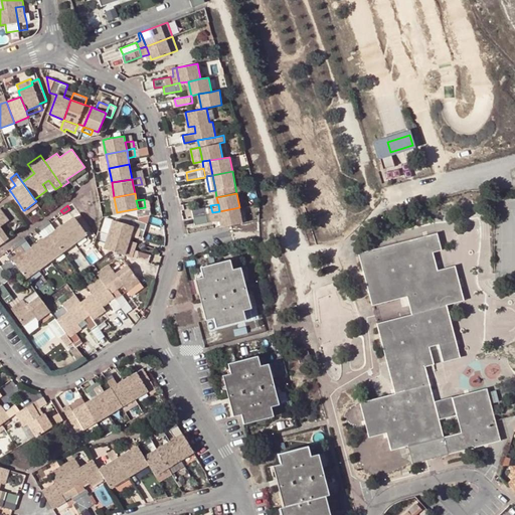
[(212,212),(210,205),(193,209),(195,216),(212,212)]
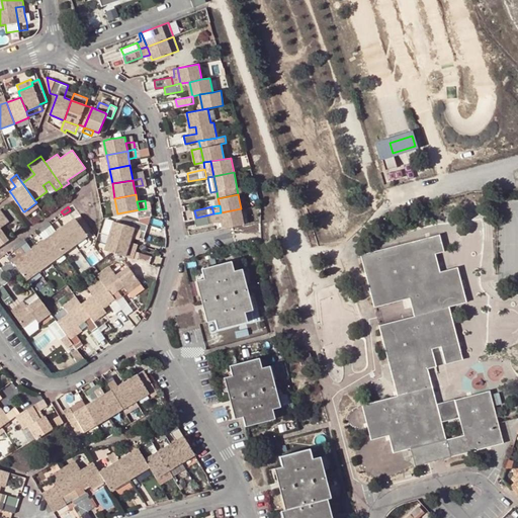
[(146,208),(139,209),(140,217),(153,214),(151,207),(146,208)]
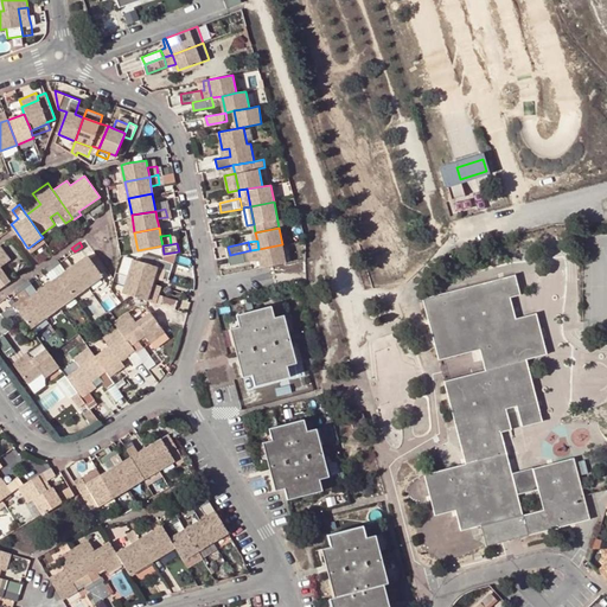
[(286,262),(282,244),(259,249),(260,259),(262,267),(286,262)]
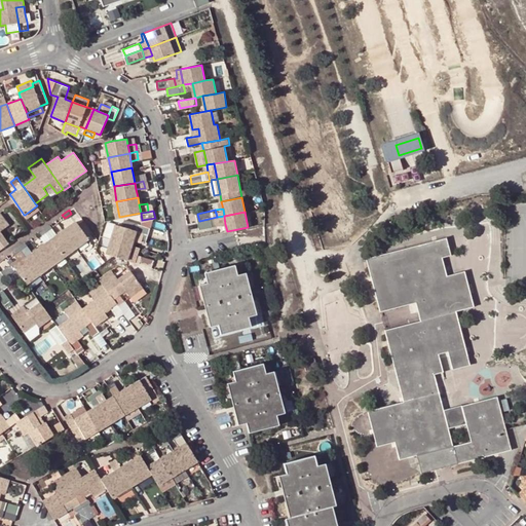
[(217,217),(218,225),(225,224),(224,216),(217,217)]
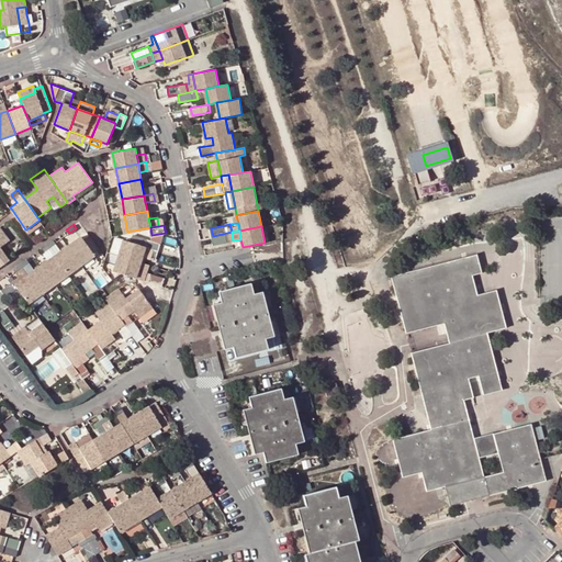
[(213,236),(214,245),(233,240),(232,232),(213,236)]
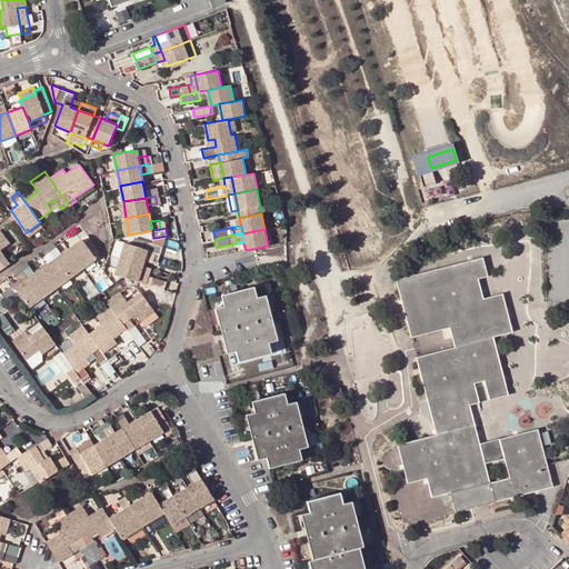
[(158,260),(162,245),(135,236),(131,243),(125,241),(120,257),(142,265),(145,256),(147,248),(157,250),(153,259),(158,260)]
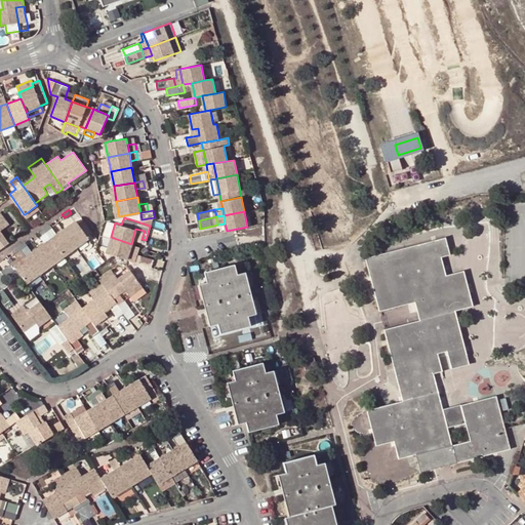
[(108,219),(104,234),(111,237),(115,223),(108,219)]
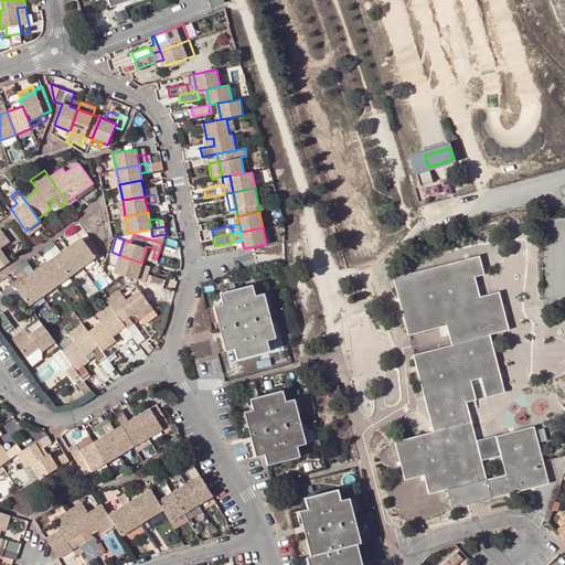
[(82,265),(96,255),(82,237),(68,247),(82,265)]
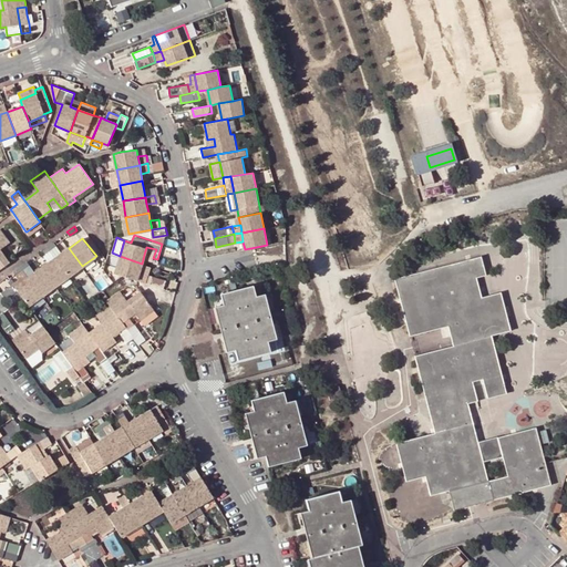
[(58,244),(54,241),(47,246),(50,250),(58,244)]
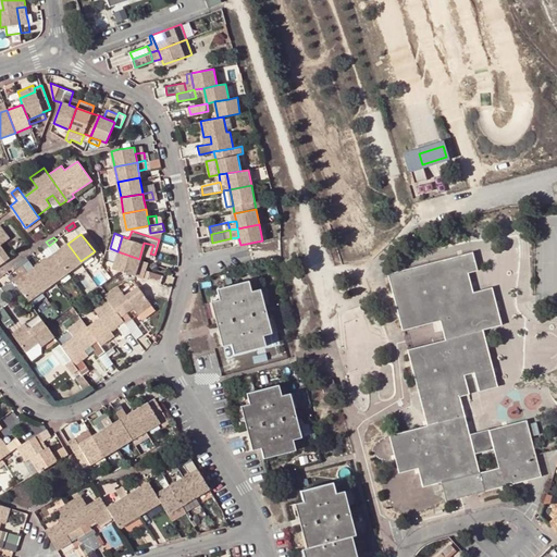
[(144,243),(141,250),(150,254),(153,245),(144,243)]
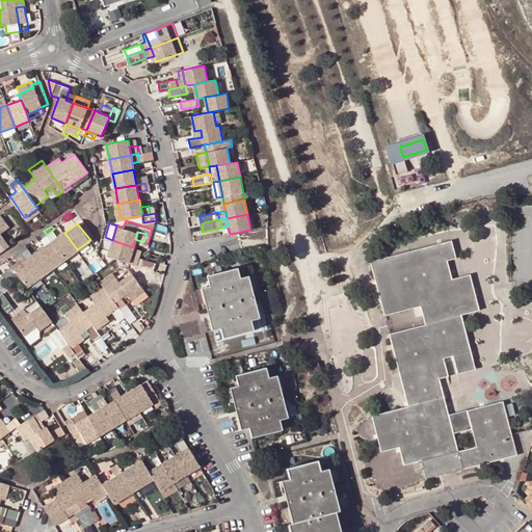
[(52,241),(64,259),(77,249),(64,233),(52,241)]
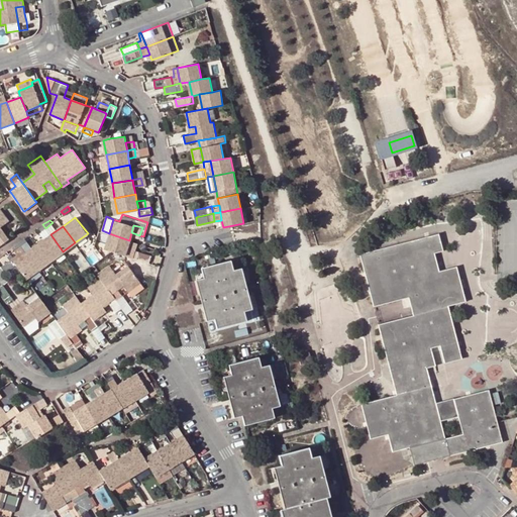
[(45,228),(39,232),(45,238),(50,234),(45,228)]
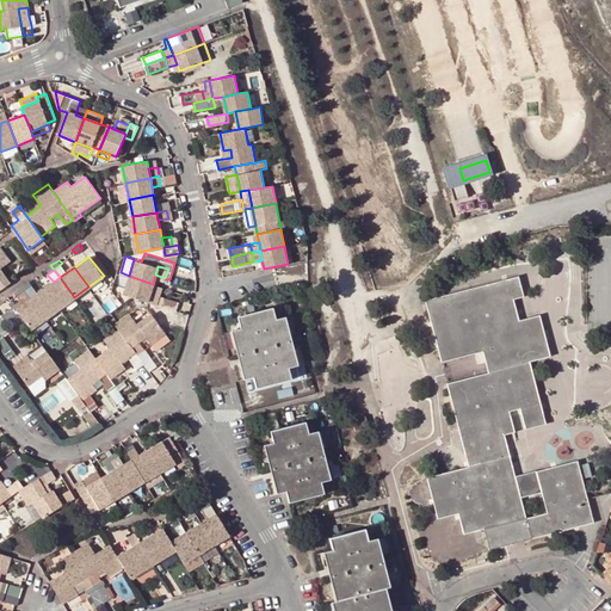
[(111,289),(124,292),(129,276),(121,272),(116,271),(113,279),(111,289)]
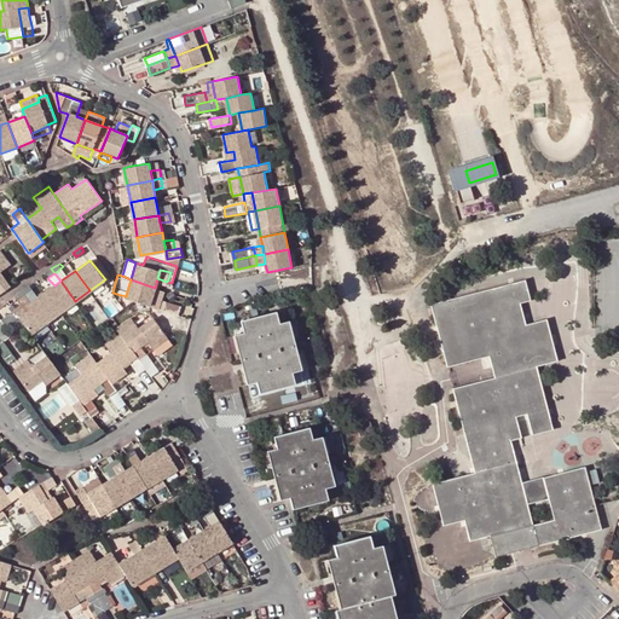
[(155,288),(131,279),(126,296),(150,305),(155,288)]
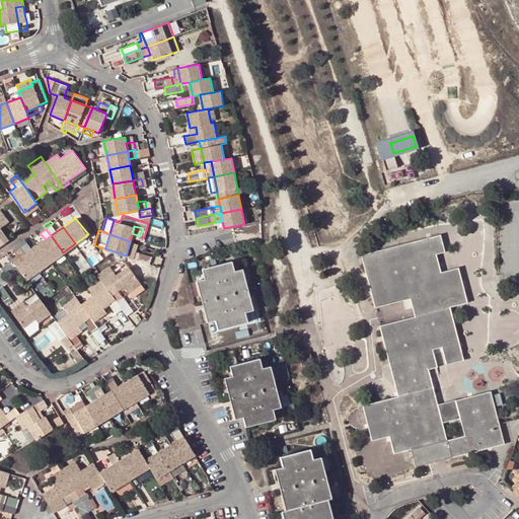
[(63,252),(51,235),(46,239),(39,244),(51,261),(63,252)]
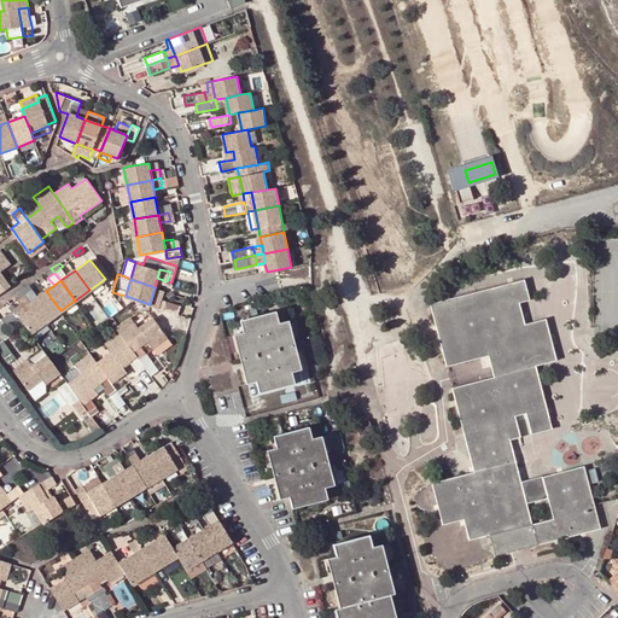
[(552,431),(535,369),(557,363),(544,322),(524,327),(519,305),(529,303),(524,283),(430,307),(445,369),(487,359),(493,380),(452,390),(472,473),(431,485),(443,528),(464,523),(468,543),(489,537),(532,526),(528,507),(522,485),(514,462),(511,443),(520,439),(514,419),(525,417),(531,436),(552,431)]
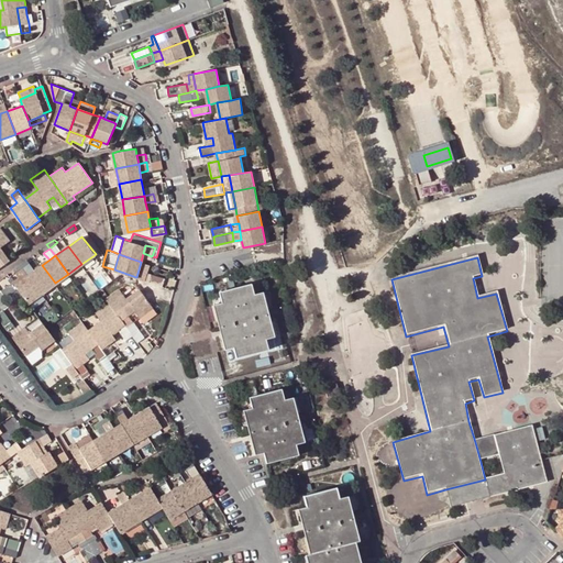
[(30,262),(23,267),(29,275),(35,269),(30,262)]
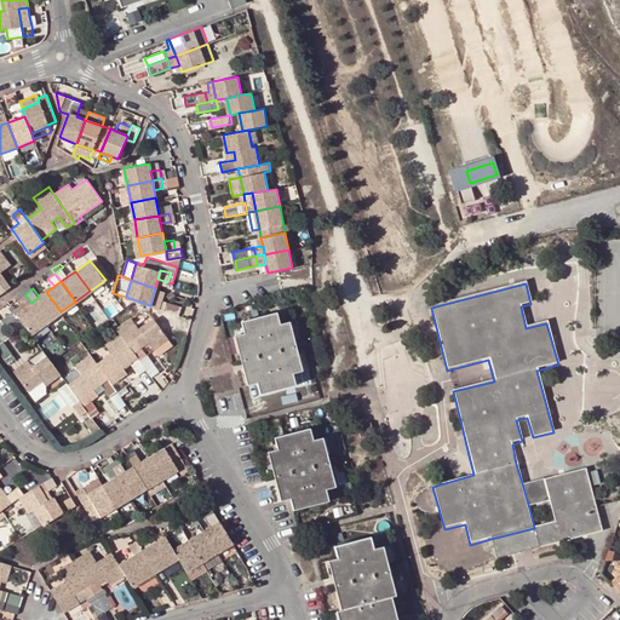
[(162,298),(165,291),(155,288),(150,305),(160,308),(162,298)]
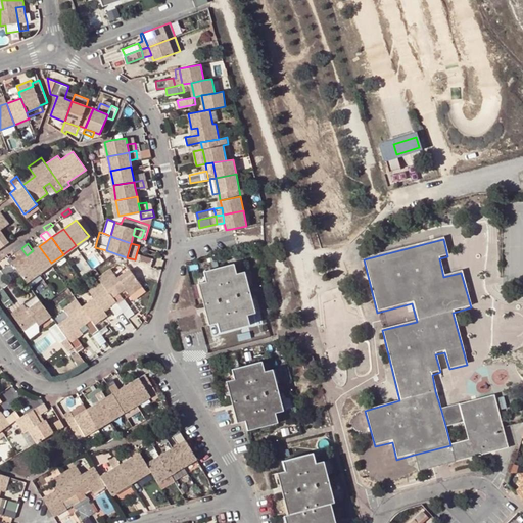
[(39,272),(27,255),(21,248),(18,245),(13,249),(18,256),(21,259),(14,264),(16,266),(27,281),(39,272)]
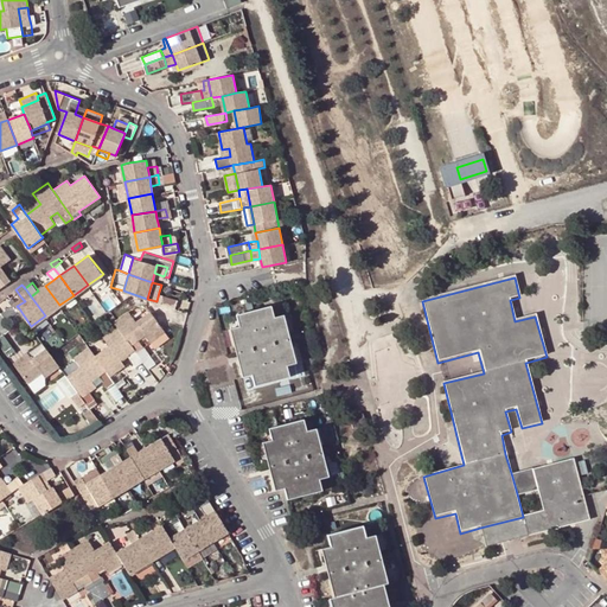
[(59,305),(45,286),(38,291),(31,296),(45,315),(59,305)]
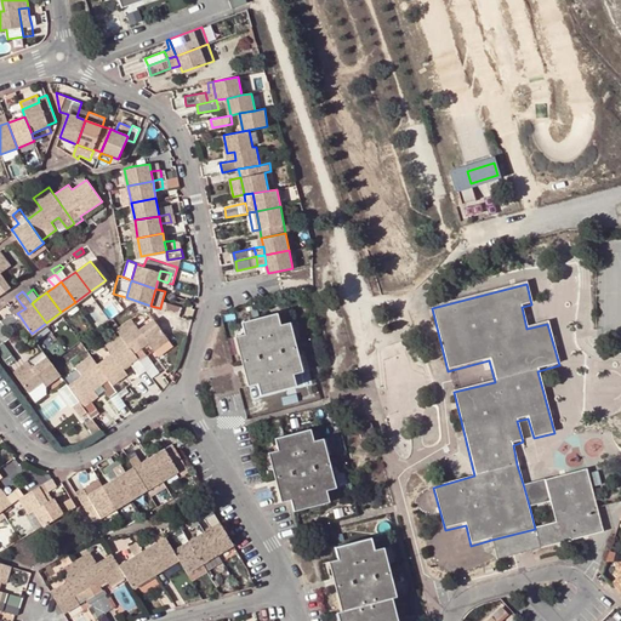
[(163,298),(160,308),(180,314),(182,305),(163,298)]
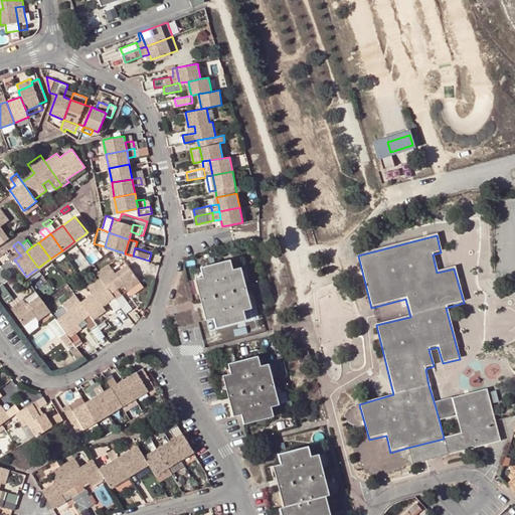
[(14,260),(12,256),(1,265),(5,270),(16,262),(14,260)]
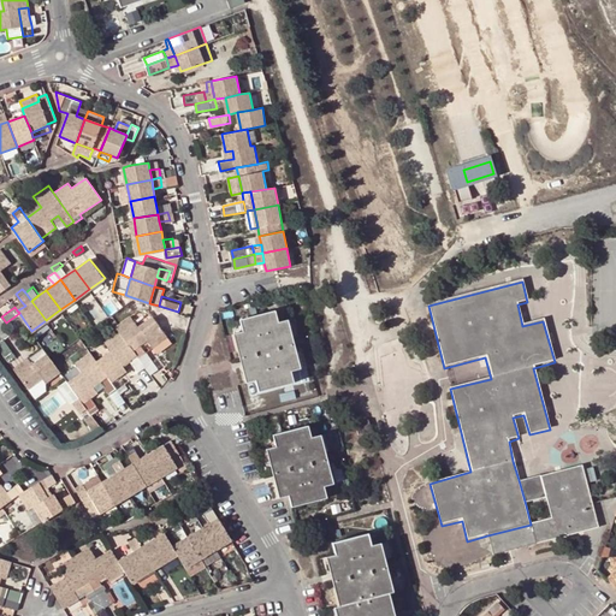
[(238,331),(250,379),(256,378),(260,390),(295,380),(292,369),(297,367),(284,319),(279,320),(277,308),(242,318),(244,330),(238,331)]
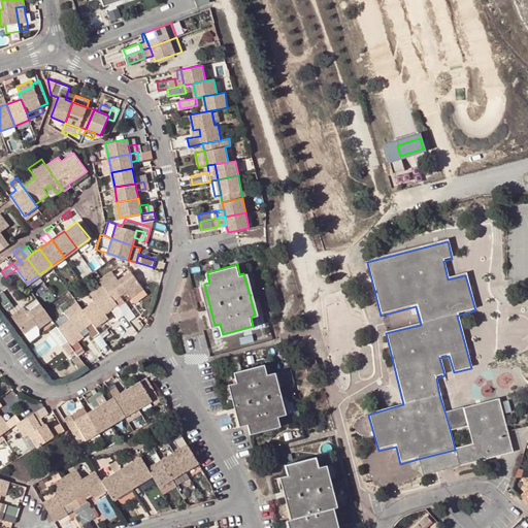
[(112,269),(99,278),(102,283),(125,312),(129,319),(135,315),(121,294),(126,290),(131,297),(144,288),(131,269),(119,278),(112,269)]
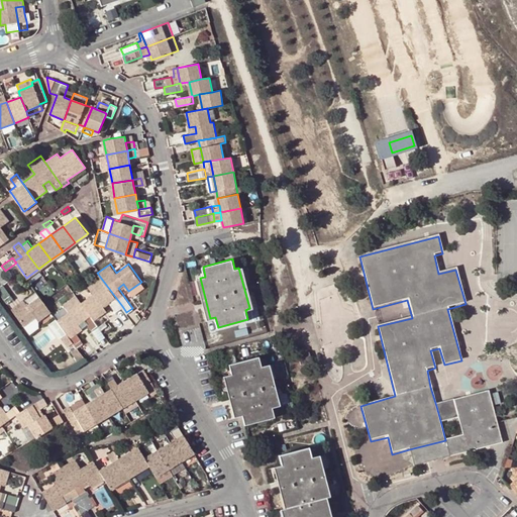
[(238,268),(249,308),(253,307),(242,267),(238,268)]
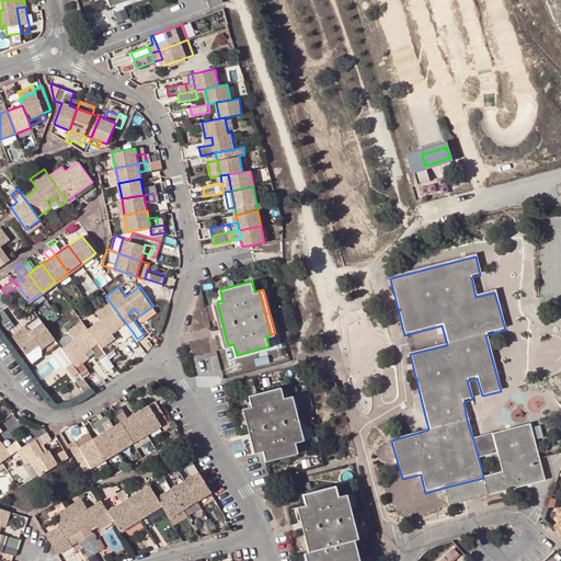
[(42,292),(29,301),(33,307),(46,297),(42,292)]
